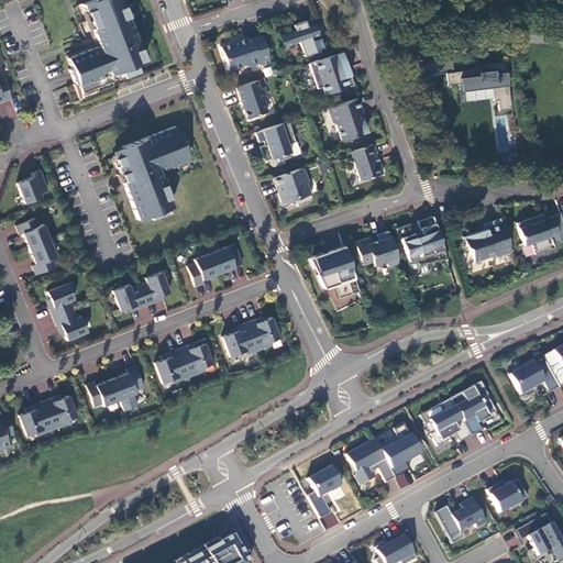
[(133,66),(143,62),(136,46),(135,46),(132,39),(133,37),(118,0),(88,0),(89,1),(80,4),(97,46),(65,59),(69,69),(66,70),(73,85),(75,85),(78,94),(95,87),(92,81),(118,72),(120,77),(135,72),(133,66)]
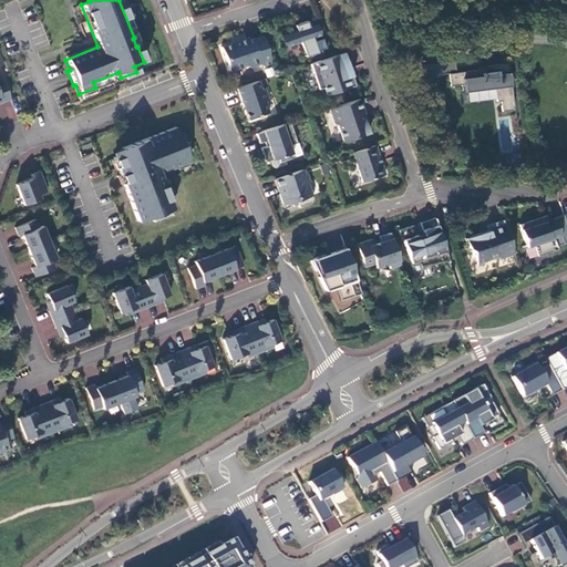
[(320,35),(315,19),(295,26),(297,30),(280,35),(284,48),(300,42),(306,57),(318,52),(312,38),(320,35)]
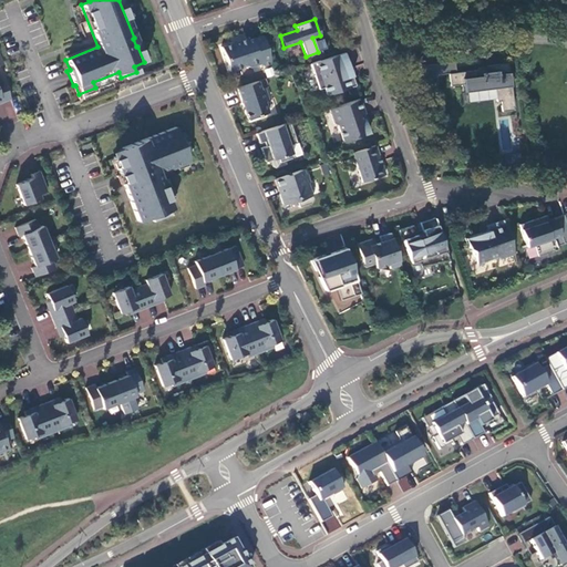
[(271,63),(263,35),(246,41),(246,39),(238,41),(238,42),(234,44),(234,43),(220,47),(229,71),(246,65),(249,68),(259,64),(264,65),(271,63)]
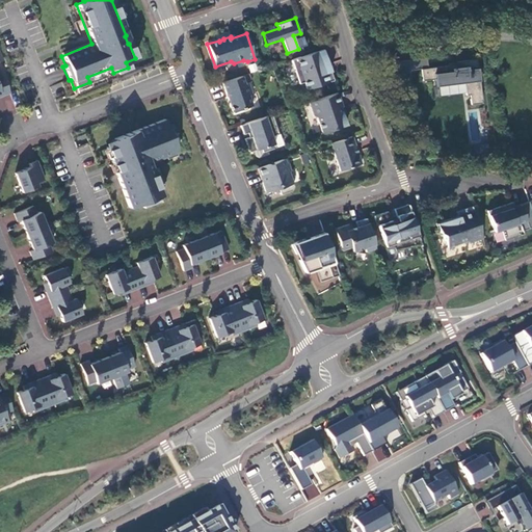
[(323,49),(291,59),(299,84),(304,82),(307,89),(334,80),(323,49)]
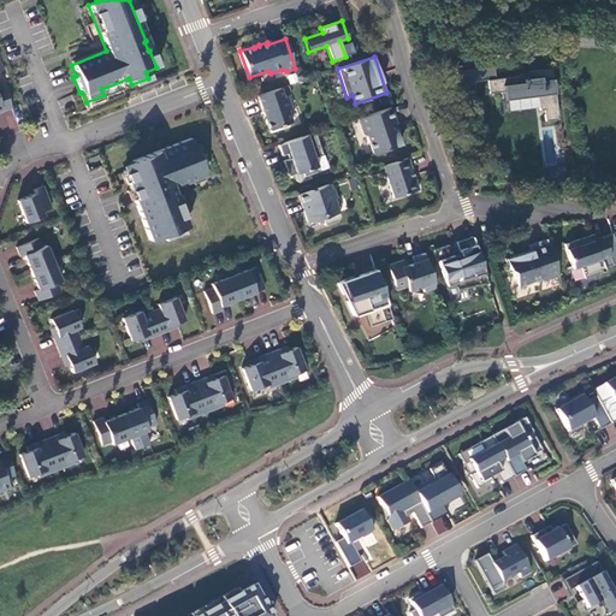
[(493,66),(477,67),(478,81),(487,80),(495,78),(493,66)]
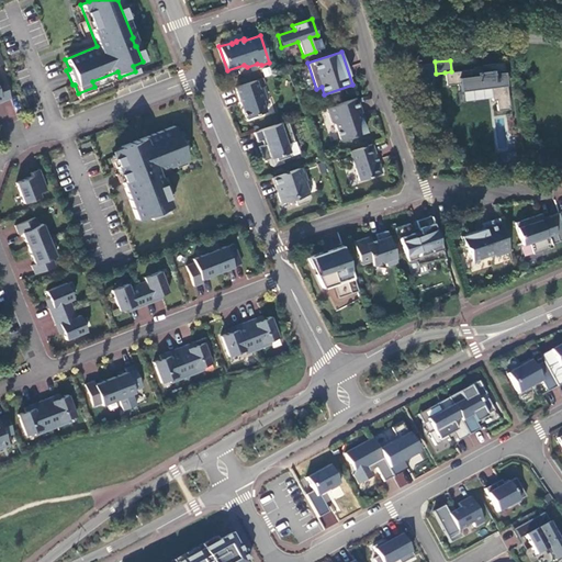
[(426,75),(436,74),(435,62),(413,65),(415,83),(427,82),(426,75)]
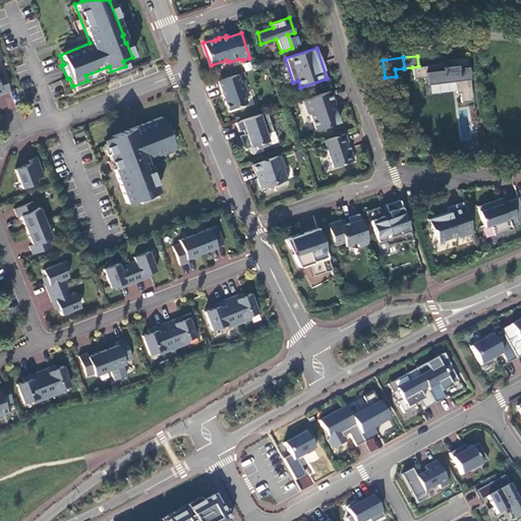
[(439,67),(412,68),(412,79),(422,78),(424,85),(468,80),(467,58),(438,60),(439,67)]
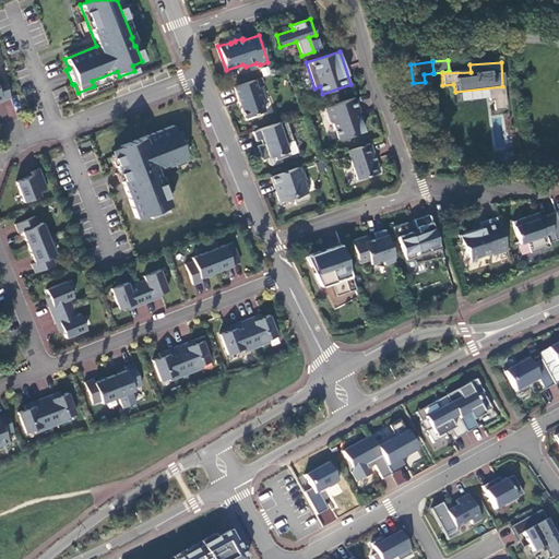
[(254,80),(234,87),(239,105),(240,108),(245,120),(254,116),(254,115),(264,110),(261,100),(264,99),(261,87),(257,88),(254,80)]
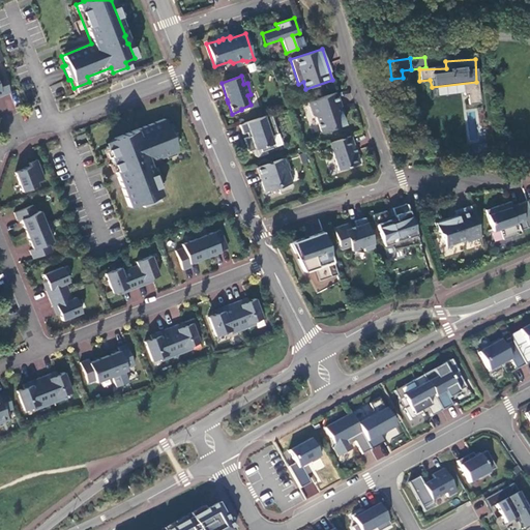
[(0,97),(9,94),(3,77),(0,77),(0,97)]
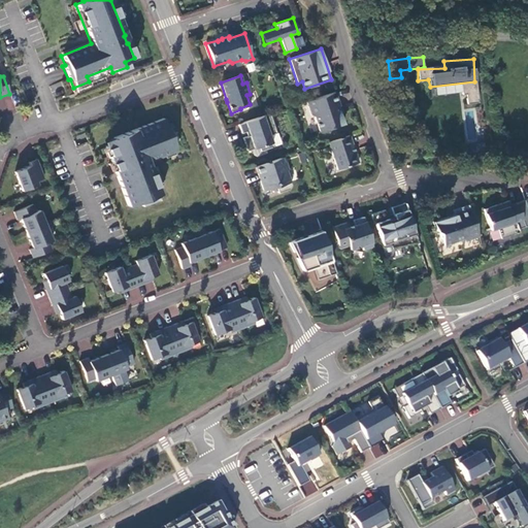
[(335,92),(306,101),(310,114),(315,117),(319,132),(343,124),(339,110),(341,110),(335,92)]
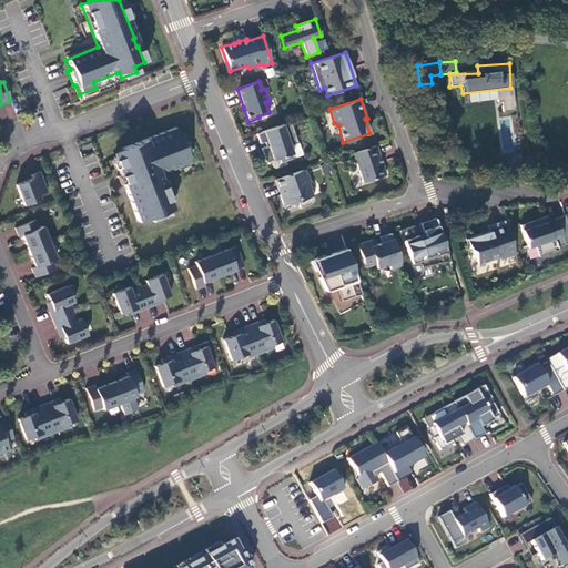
[(269,145),(261,149),(265,162),(279,159),(280,163),(294,158),(290,145),(297,143),(291,122),(256,133),(260,143),(266,141),(269,145)]
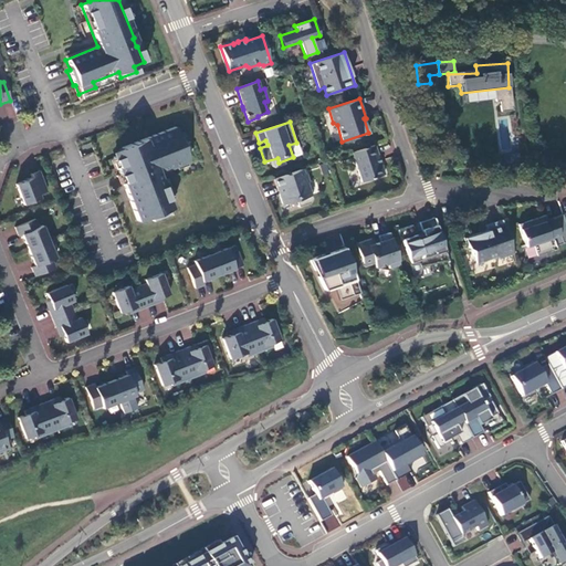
[(122,148),(124,154),(113,158),(137,221),(148,218),(148,220),(164,215),(163,212),(173,208),(159,174),(189,161),(177,127),(122,148)]
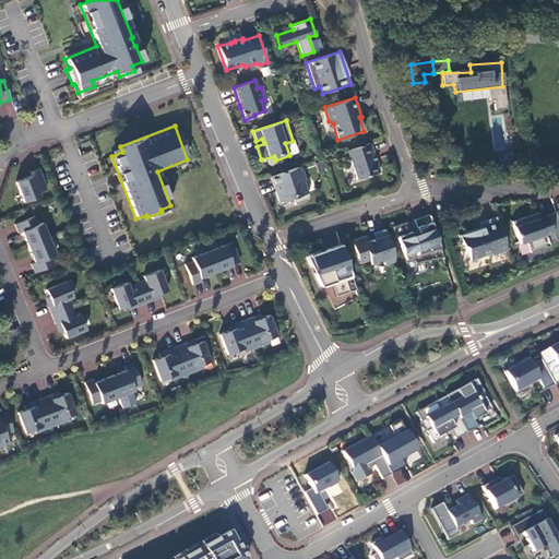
[(347,151),(357,180),(380,173),(376,162),(373,163),(371,154),(373,154),(370,143),(347,151)]
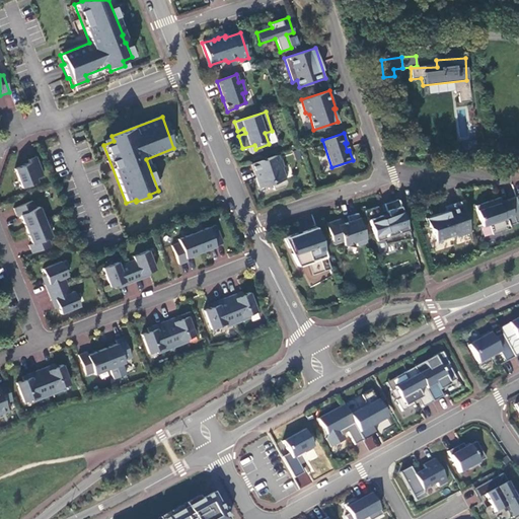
[(277,155),(251,163),(258,188),(272,183),(274,190),(284,186),(286,182),(281,167),(283,167),(280,159),(278,159),(277,155)]
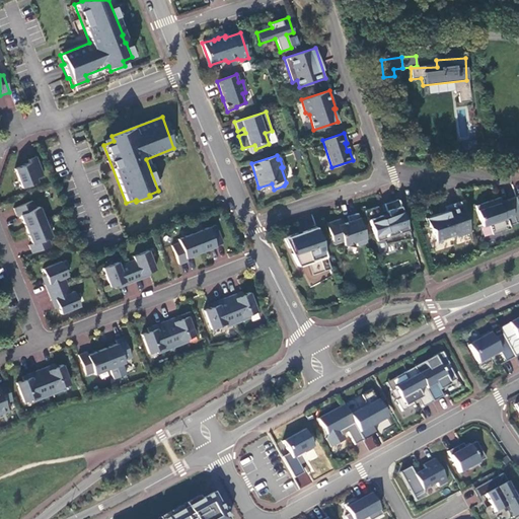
[(38,183),(35,179),(44,176),(36,157),(28,161),(29,164),(14,169),(22,189),(38,183)]
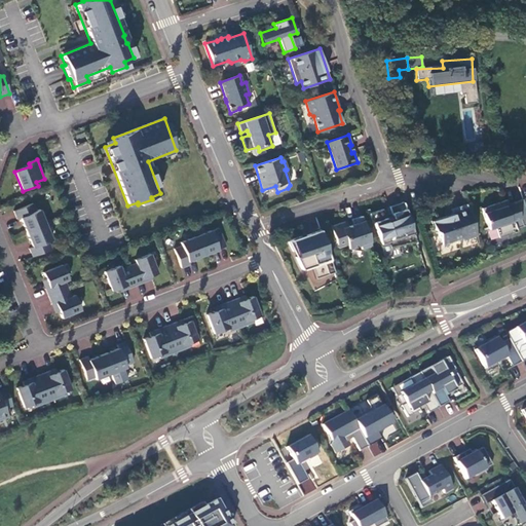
[(495,227),(498,237),(517,231),(516,228),(525,224),(525,210),(522,199),(505,204),(503,200),(481,208),(488,229),(495,227)]
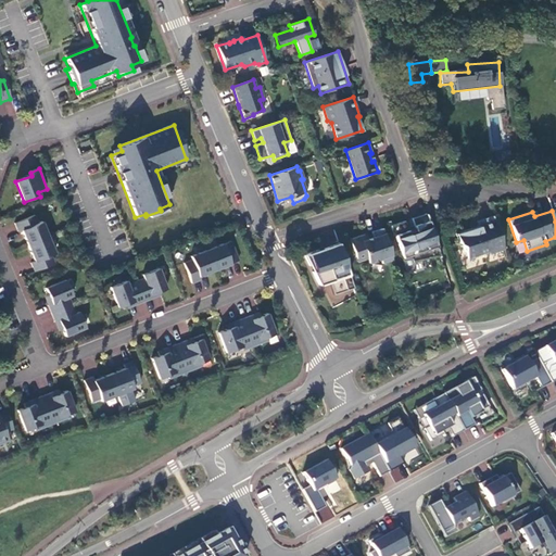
[(441,256),(426,214),(390,226),(393,236),(394,235),(400,252),(408,250),(413,262),(441,256)]
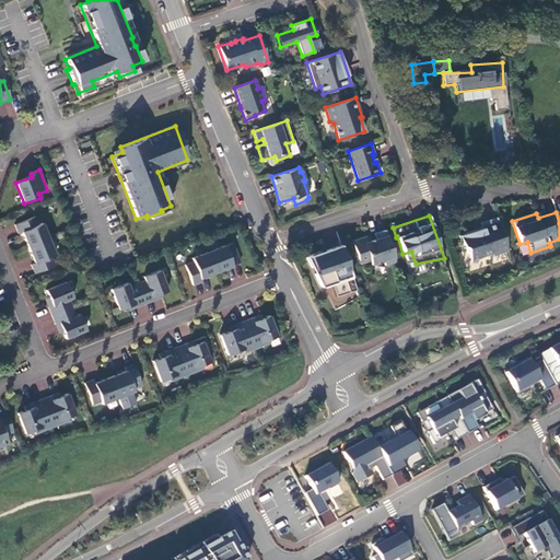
[(496,217),(480,222),(482,229),(478,231),(476,230),(459,235),(463,245),(465,246),(470,260),(490,254),(493,255),(508,251),(496,217)]
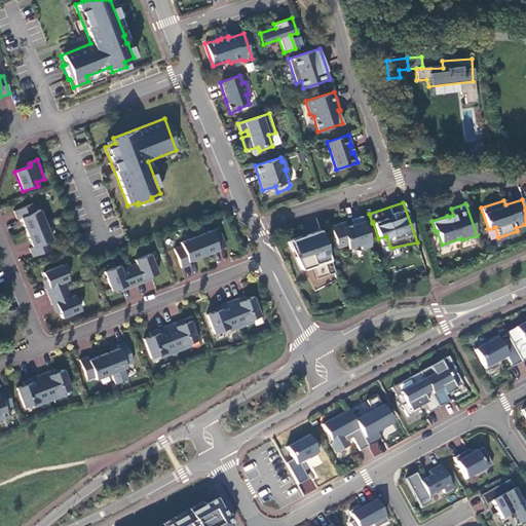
[(27,233),(46,226),(40,211),(36,212),(33,204),(13,213),(17,221),(21,219),(27,233)]
